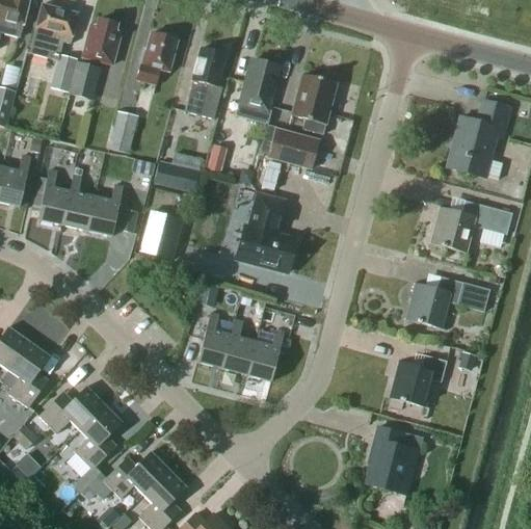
[(0,0),(0,37),(1,33),(20,37),(29,0),(0,0)]
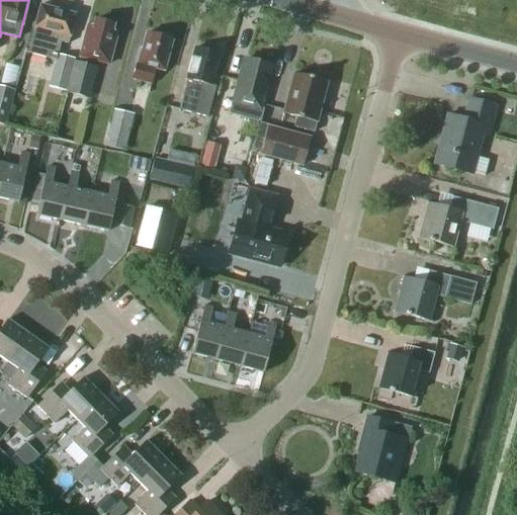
[(60,52),(63,40),(69,41),(76,12),(58,7),(41,2),(33,32),(34,32),(29,51),(51,56),(57,57),(58,58),(60,52)]
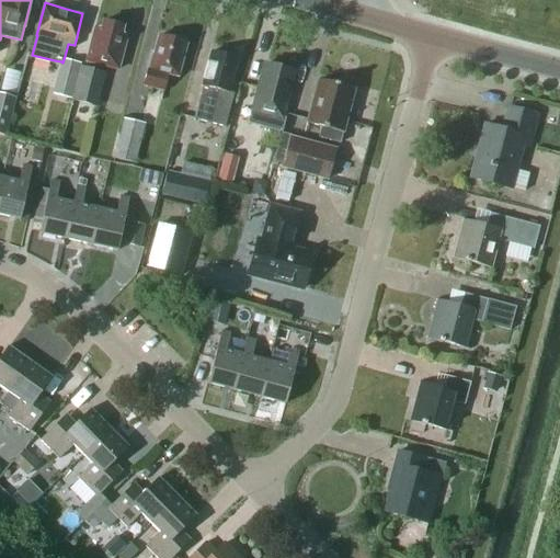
[(100,27),(94,26),(84,67),(81,66),(73,99),(96,104),(105,70),(99,69),(101,63),(118,67),(126,34),(120,32),(122,23),(102,19),(100,27)]
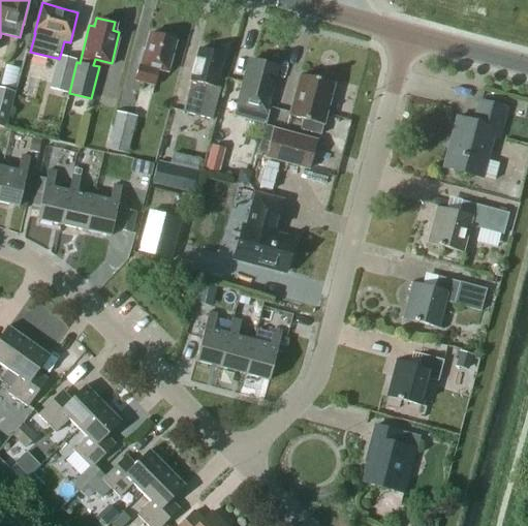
[(175,37),(149,31),(146,47),(142,45),(137,62),(140,63),(135,76),(155,82),(158,68),(167,70),(175,37)]
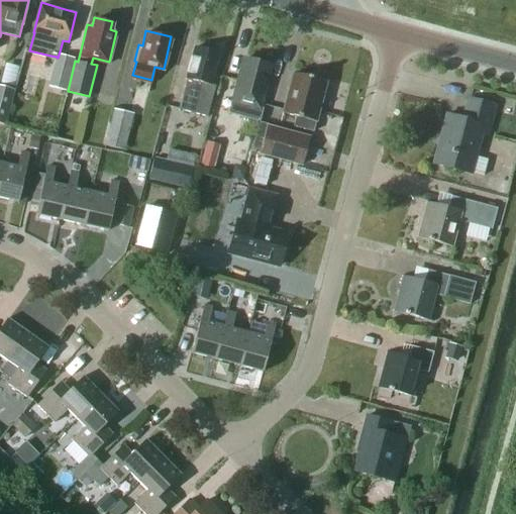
[(180,107),(195,111),(203,80),(211,83),(220,53),(217,52),(215,46),(211,45),(206,48),(195,44),(186,76),(188,77),(180,107)]
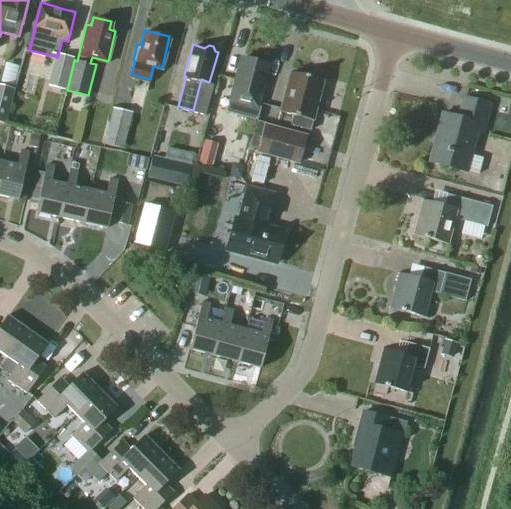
[(67,88),(75,55),(59,51),(57,57),(56,56),(49,83),(67,88)]
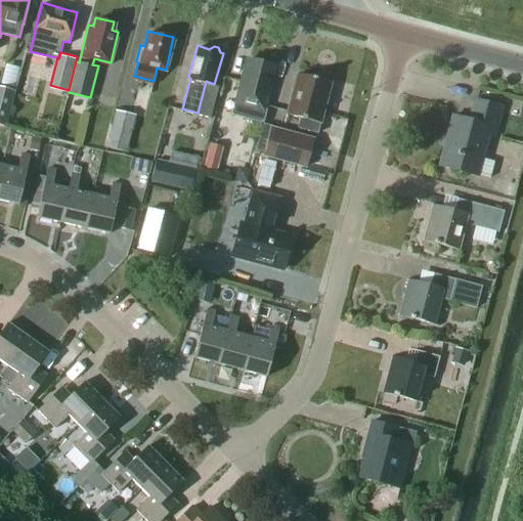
[(241,78),(234,98),(231,112),(264,121),(267,107),(264,106),(271,80),(268,79),(272,61),(250,55),(244,79),(241,78)]
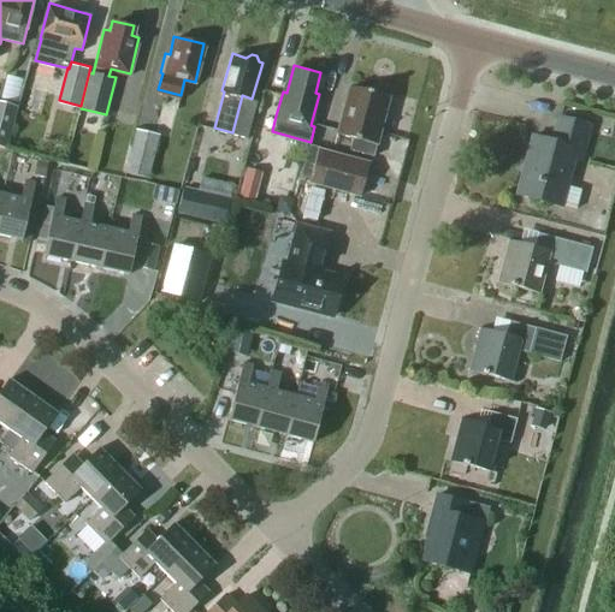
[(371,91),(348,84),(336,130),(352,135),(349,147),(373,154),(390,95),(384,94),(380,88),(377,88),(371,91)]
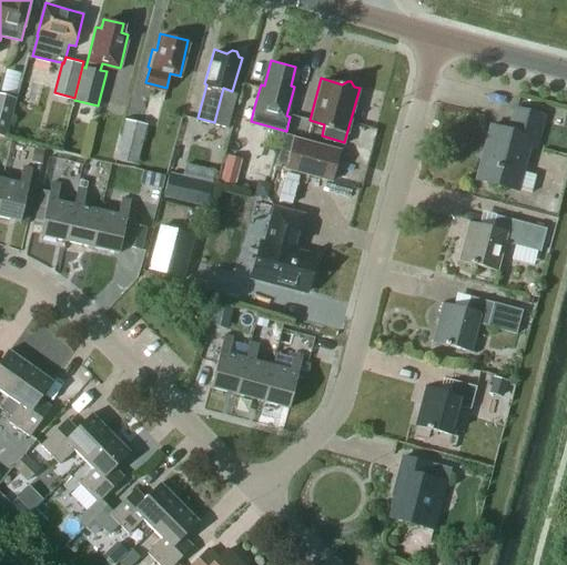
[(0,133),(8,137),(17,97),(0,91),(0,133)]
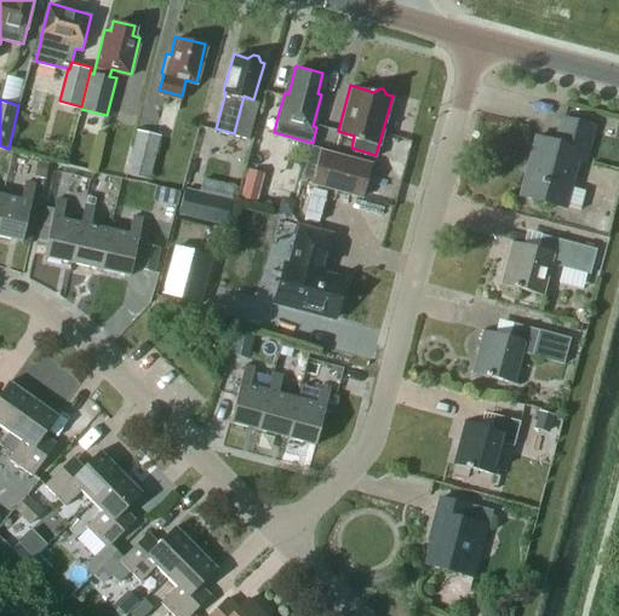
[(589,148),(596,124),(562,115),(556,139),(537,134),(529,159),(526,176),(525,177),(521,193),(523,194),(528,195),(567,206),(567,201),(579,205),(584,186),(572,183),(573,179),(579,157),(586,159),(589,148)]
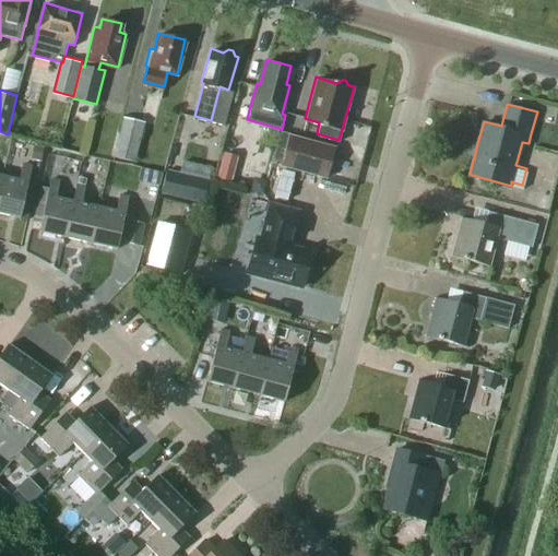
[(123,115),(115,156),(137,162),(146,120),(123,115)]
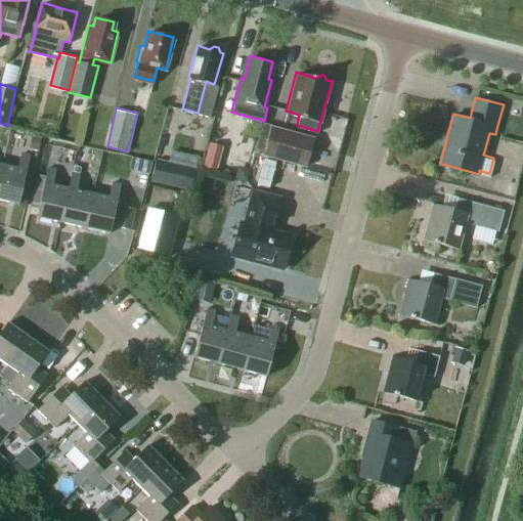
[(314,137),(270,124),(263,153),(307,165),(307,164),(314,138),(314,137)]
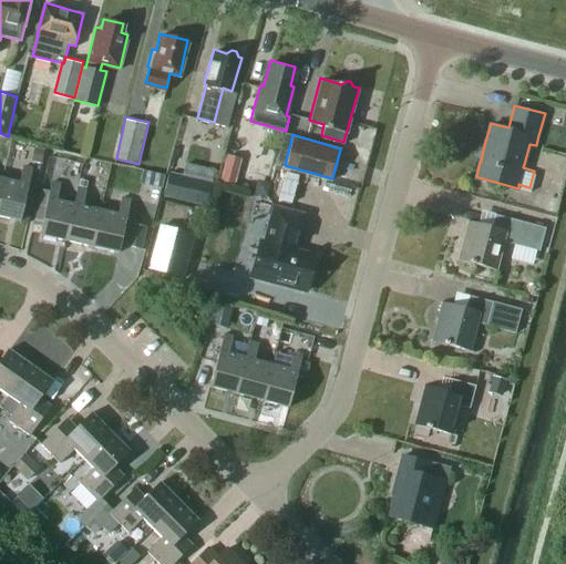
[(44,147),(34,145),(32,160),(42,162),(44,147)]
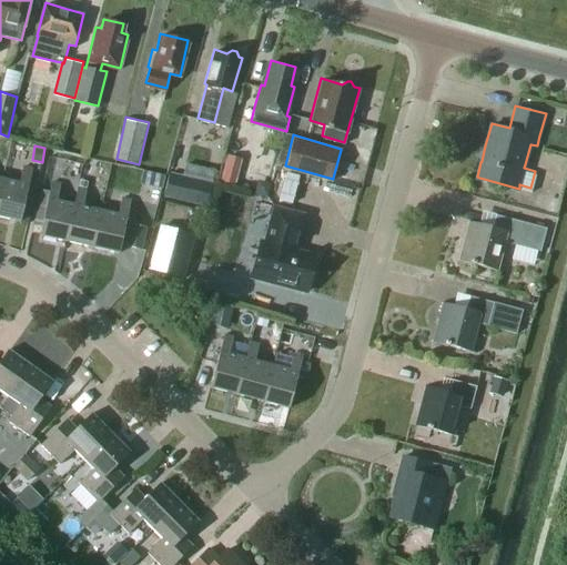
[(235,183),(242,158),(229,153),(222,180),(235,183)]
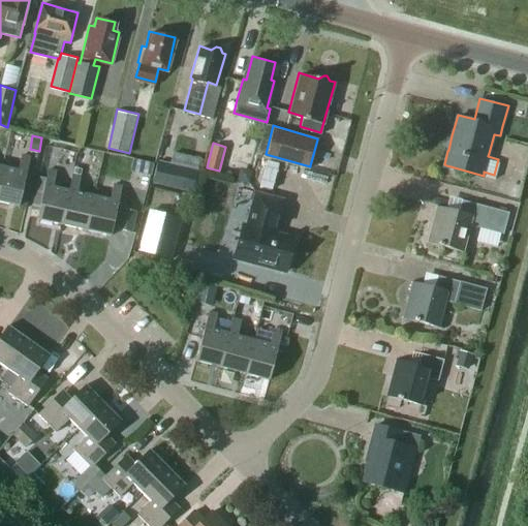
[(20,165),(3,161),(0,177),(0,195),(21,200),(32,152),(23,150),(20,165)]
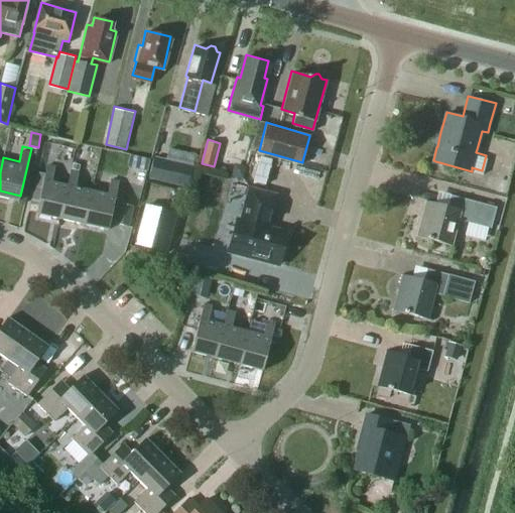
[(192,164),(154,155),(153,155),(148,176),(150,176),(187,184),(192,164)]
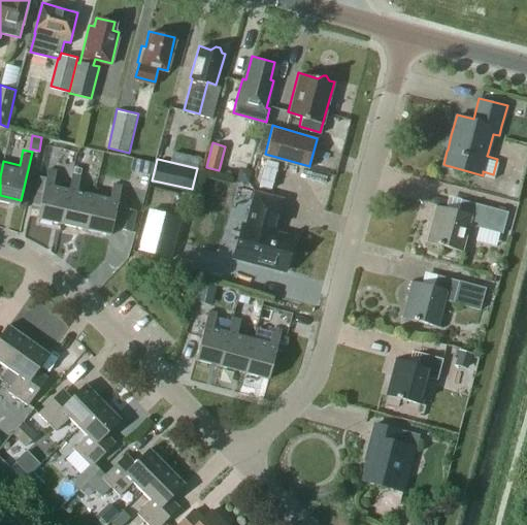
[(71,186),(55,183),(58,165),(50,164),(46,175),(39,174),(36,190),(43,191),(39,211),(65,218),(71,186)]
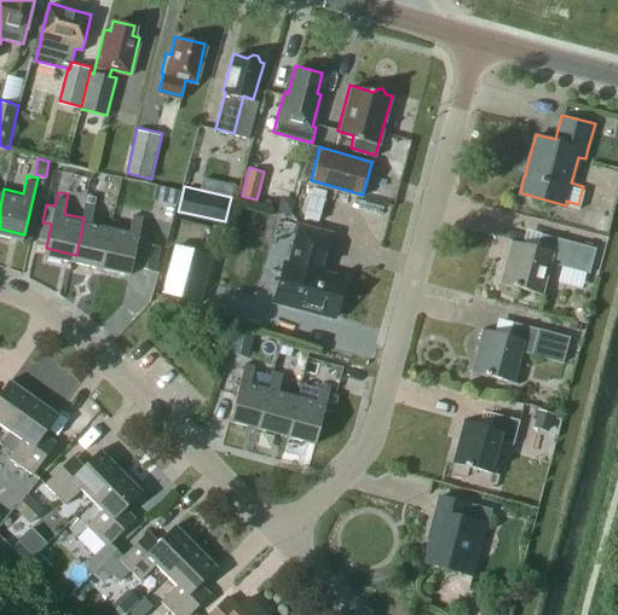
[(76,255),(104,260),(113,224),(94,219),(98,201),(87,198),(84,218),(76,255)]
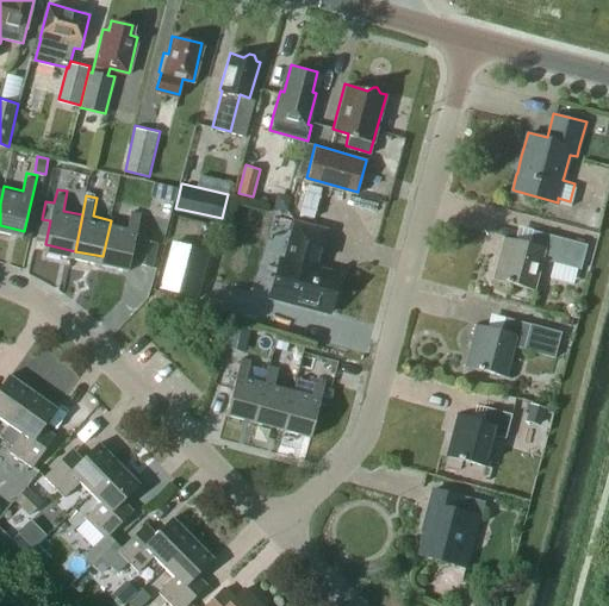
[(111,220),(103,256),(131,263),(143,207),(132,205),(129,224),(111,220)]
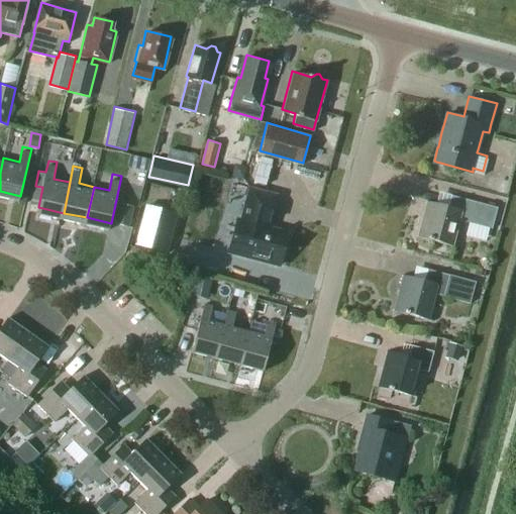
[(229,249),(280,263),(288,231),(269,226),(278,193),(249,186),(240,219),(237,218),(229,249)]
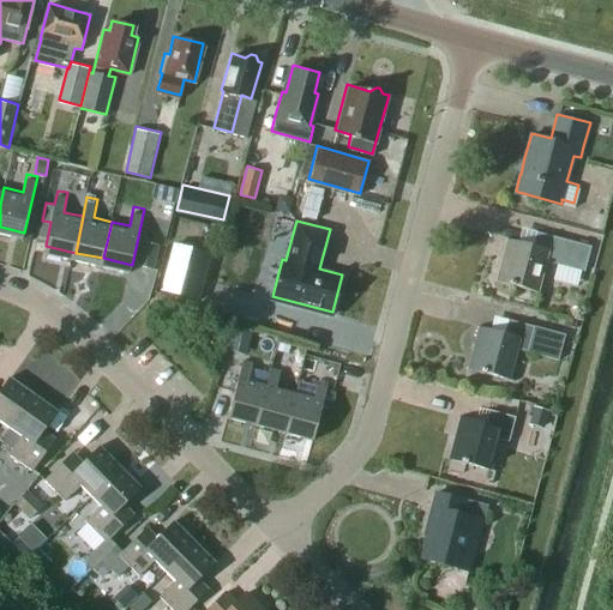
[(557,261),(586,269),(593,245),(538,230),(534,243),(506,236),(496,278),(538,290),(546,259),(557,261)]
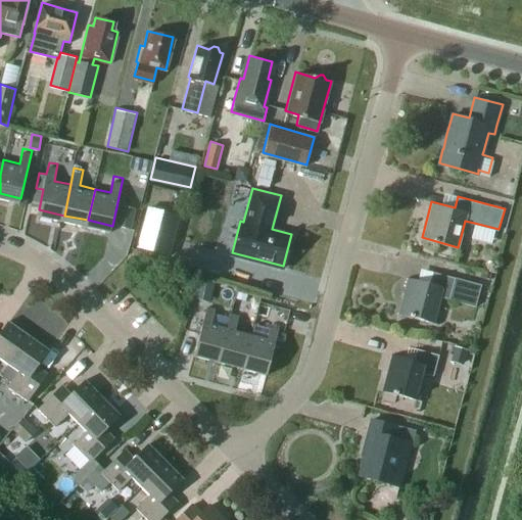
[(135,208),(123,205),(119,225),(130,228),(135,208)]
